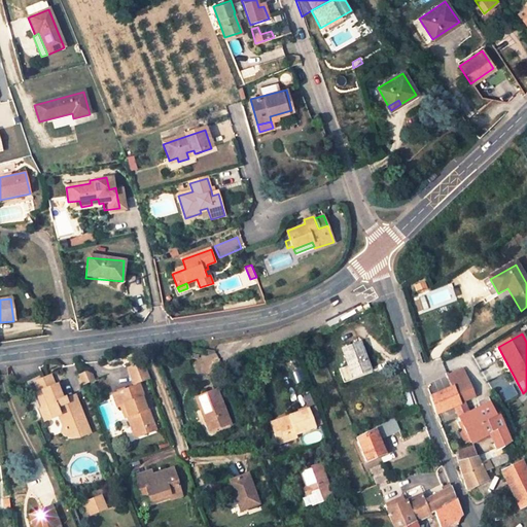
[(370,370),(359,342),(342,349),(347,365),(352,377),(369,371),(370,370)]
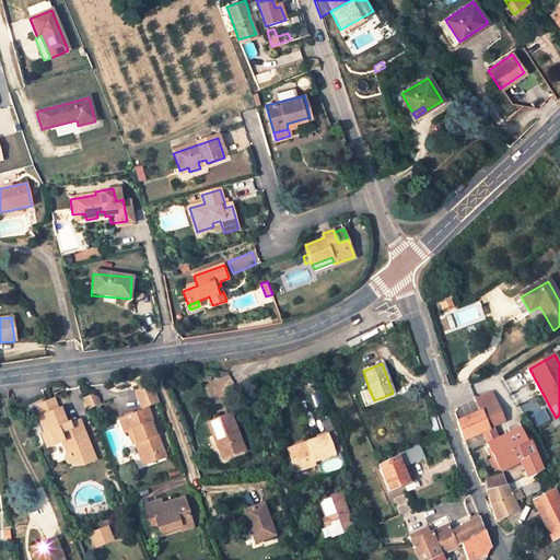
[(146,405),(159,399),(153,385),(135,392),(141,406),(146,405)]
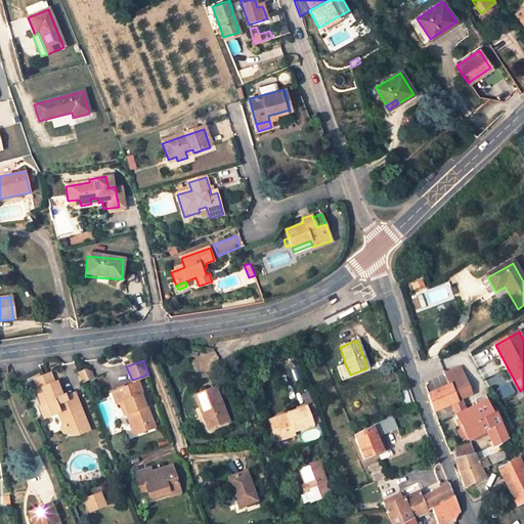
[(350,375),(345,363),(336,366),(341,381),(367,370),(366,368),(350,375)]
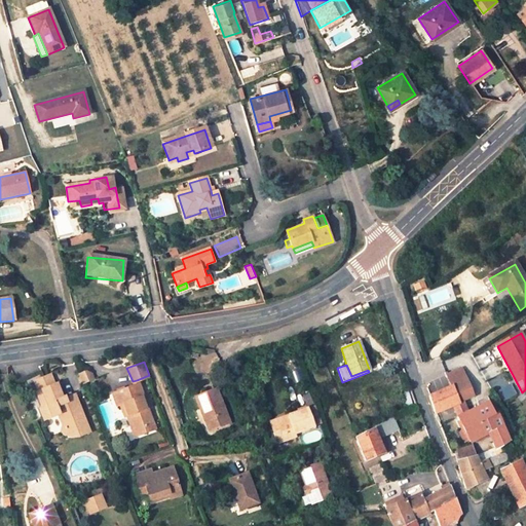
[(87,371),(79,374),(82,381),(91,377),(90,372),(87,371)]
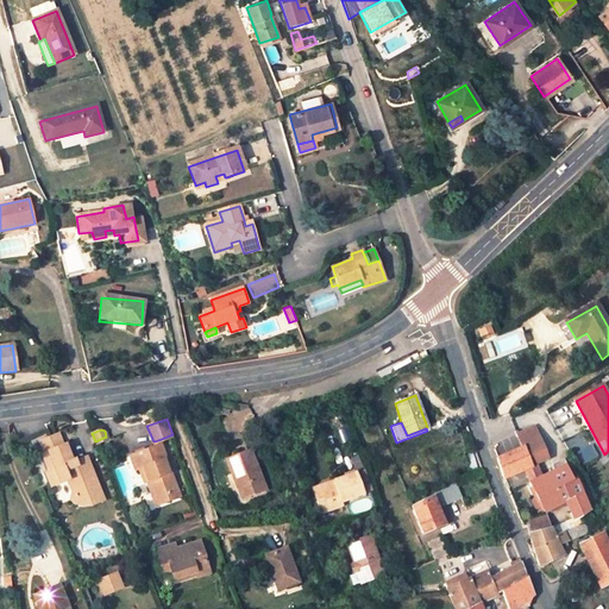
[(537,465),(548,460),(534,429),(518,437),(523,450),(498,459),(506,481),(523,473),(538,468),(537,465)]
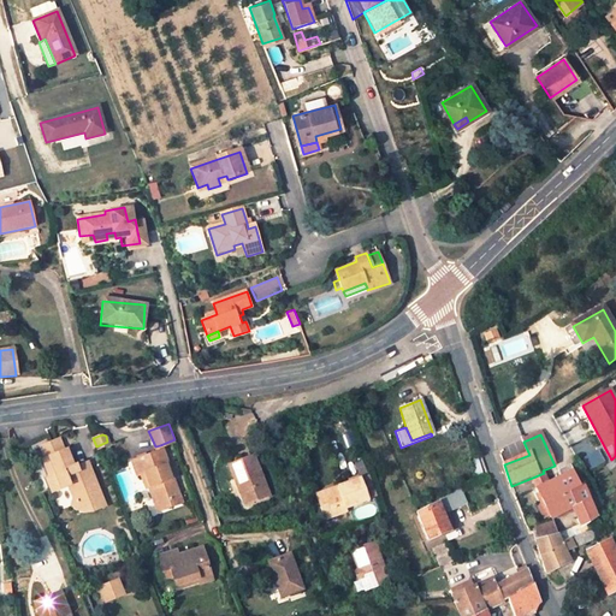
[(77,504),(90,501),(95,511),(107,508),(93,472),(86,473),(82,467),(80,461),(76,462),(72,451),(69,451),(65,442),(45,449),(49,460),(47,461),(54,480),(51,481),(55,492),(70,487),(77,504)]
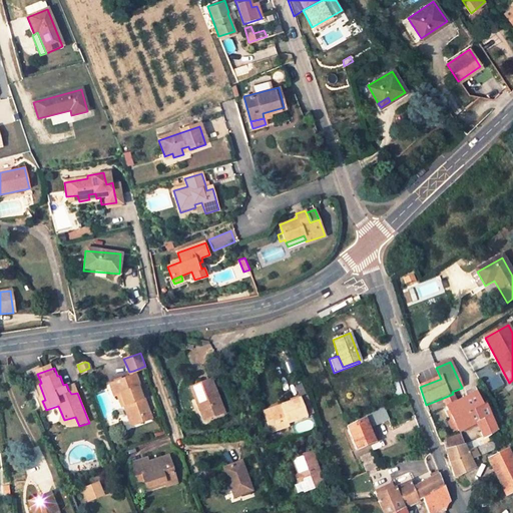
[(126,405),(133,424),(144,420),(142,414),(148,412),(134,375),(130,377),(109,384),(113,396),(116,395),(121,406),(123,405),(126,405)]
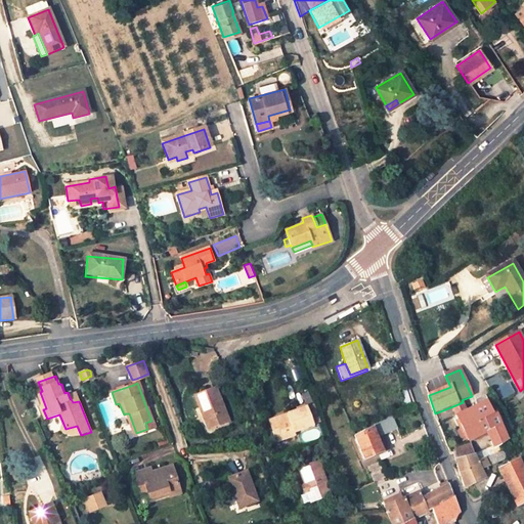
[(194,395),(208,429),(228,421),(215,387),(194,395)]
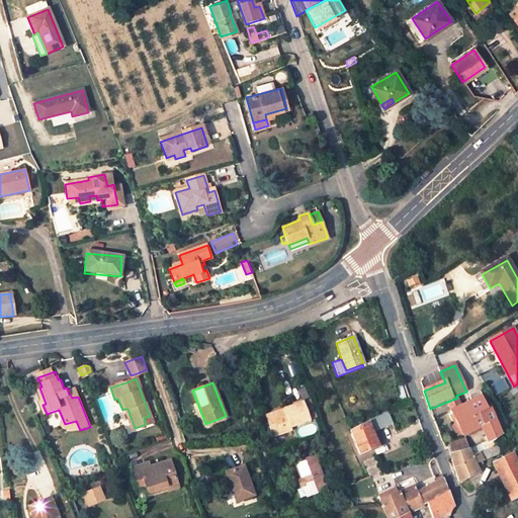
[(298,391),(303,402),(309,418),(315,416),(305,389),(298,391)]
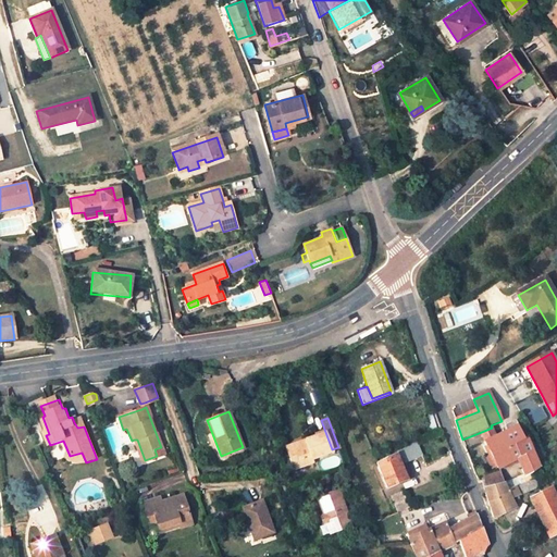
[(492,428),(479,433),(484,444),(496,438),(492,428)]
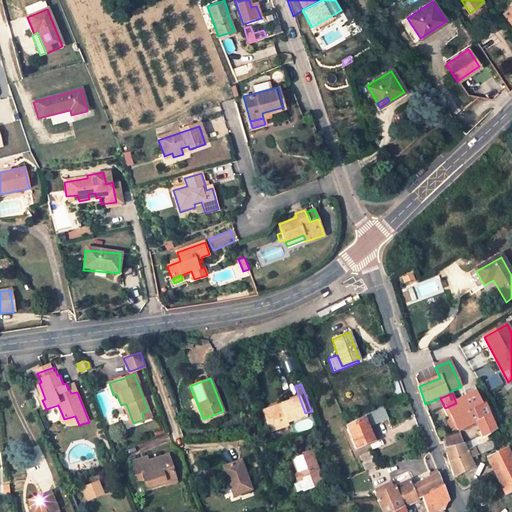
[(451,419),(456,428),(458,433),(476,423),(482,437),(483,439),(487,436),(496,431),(492,423),(490,417),(484,404),(480,406),(474,394),(456,403),(445,408),(451,419)]
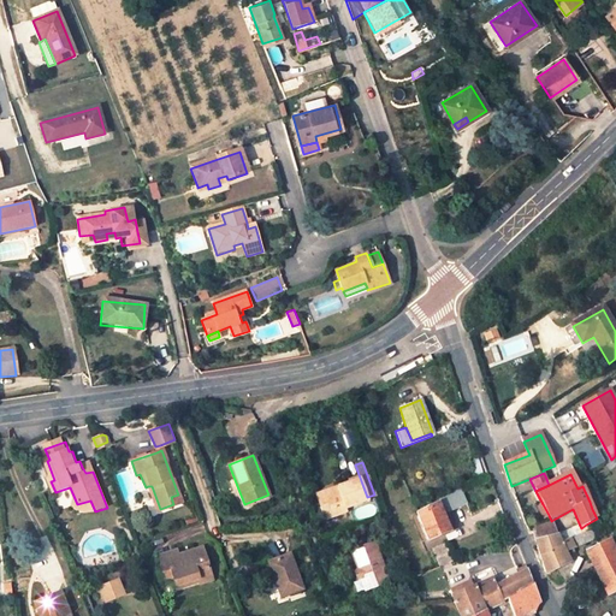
[(347,511),(345,508),(367,499),(367,497),(360,478),(337,486),(338,490),(317,497),(324,519),(325,519),(347,511)]
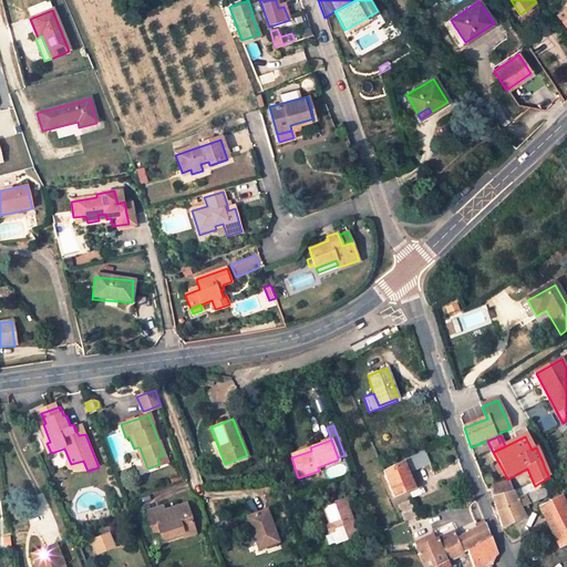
[(136,447),(144,470),(147,468),(140,447),(136,447)]
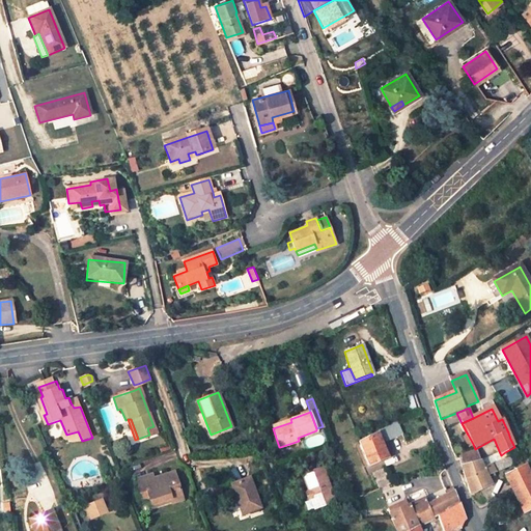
[(272,426),(273,428),(291,422),(290,419),(272,426)]
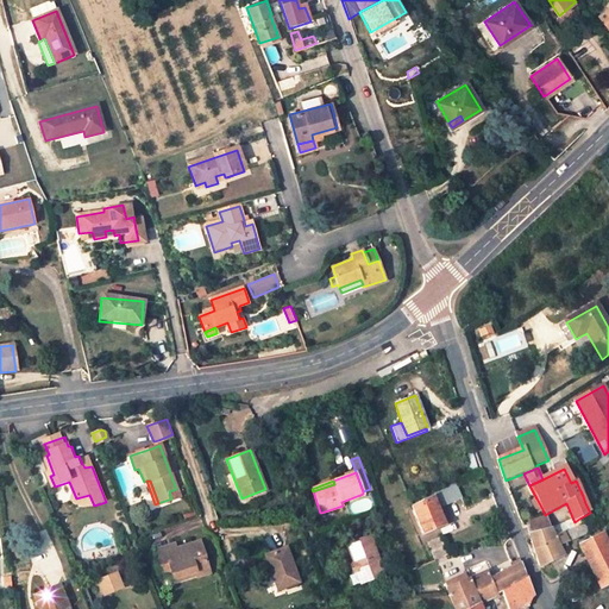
[(462,497),(454,482),(431,493),(432,496),(412,506),(422,533),(445,523),(438,509),(444,506),(462,497)]
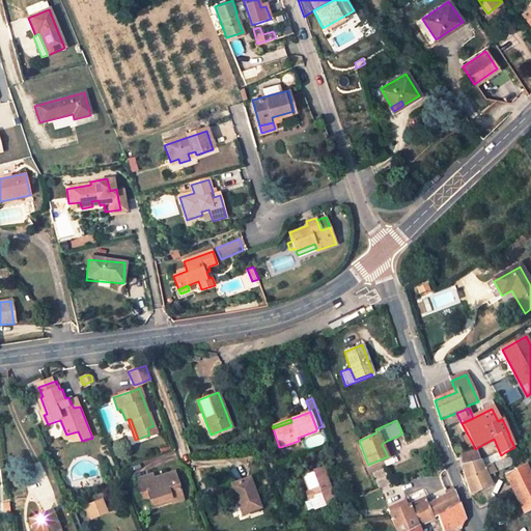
[(76,442),(79,442),(82,441),(78,431),(66,435),(67,437),(70,439),(73,441),(76,442)]
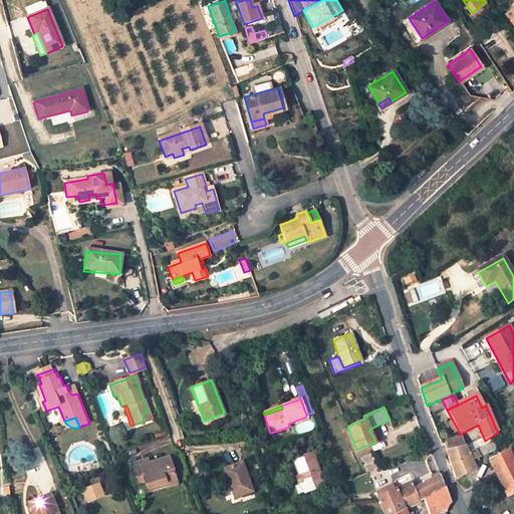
[(449,423),(453,432),(458,430),(453,421),(449,423)]
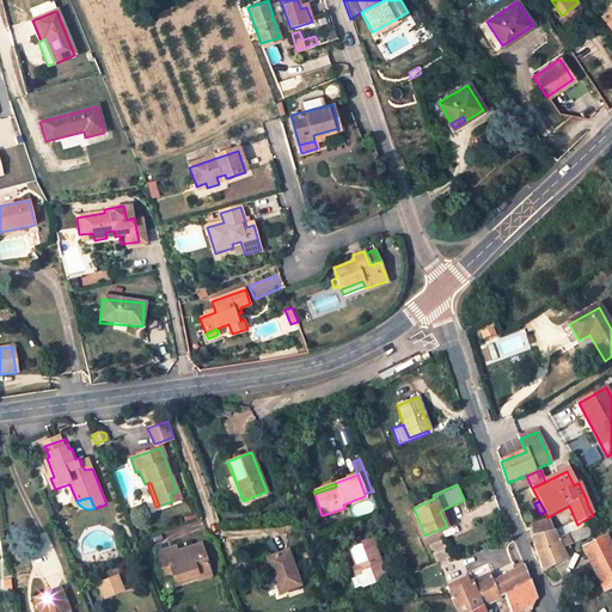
[(446,508),(440,512),(447,526),(452,524),(446,508)]
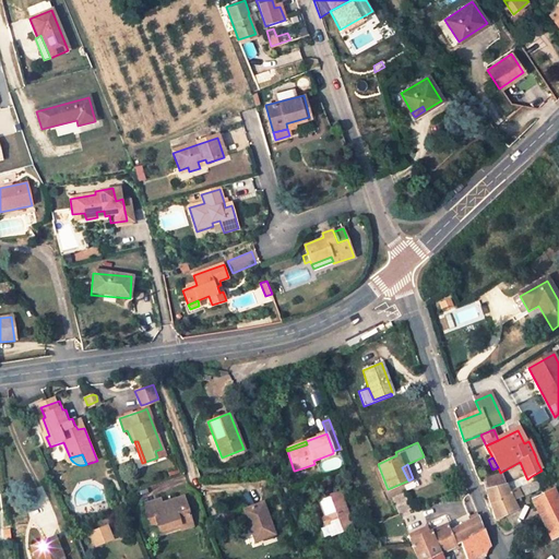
[(484,483),(486,489),(504,484),(502,474),(484,480),(484,483)]
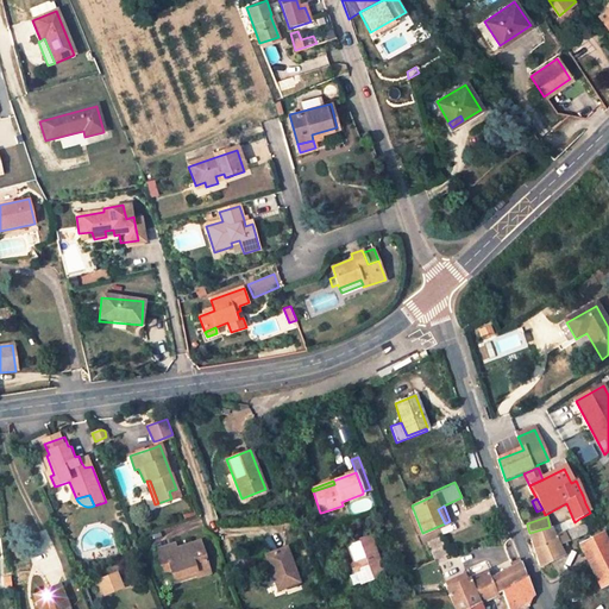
[(554,535),(564,532),(582,525),(579,520),(575,522),(573,520),(552,529),(554,535)]
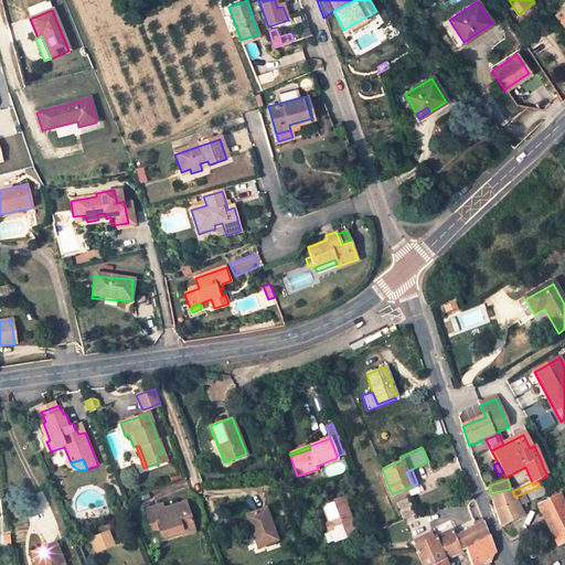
[(528,502),(544,494),(541,487),(540,487),(523,493),(528,502)]
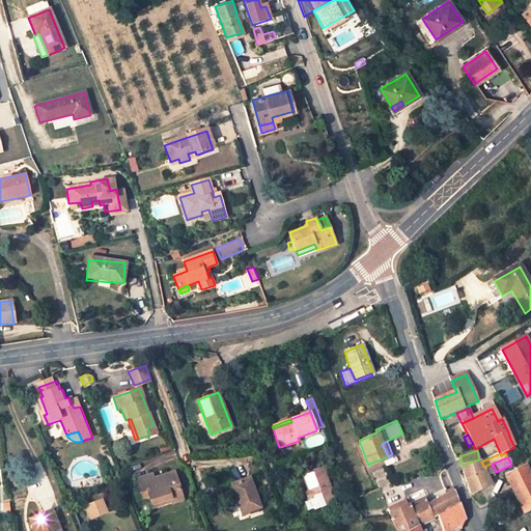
[(483,467),(481,462),(479,459),(462,465),(465,473),(472,494),(491,483),(488,478),(487,476),(491,474),(492,477),(495,476),(494,473),(496,472),(492,464),(483,467)]
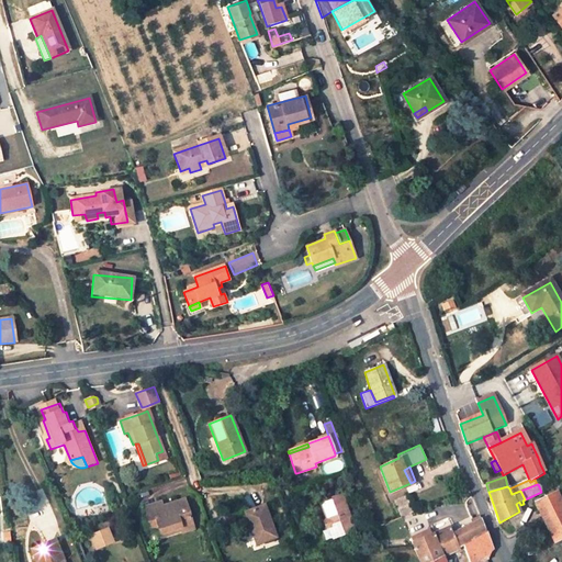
[(554,541),(561,538),(561,504),(555,493),(535,504),(546,526),(554,541)]
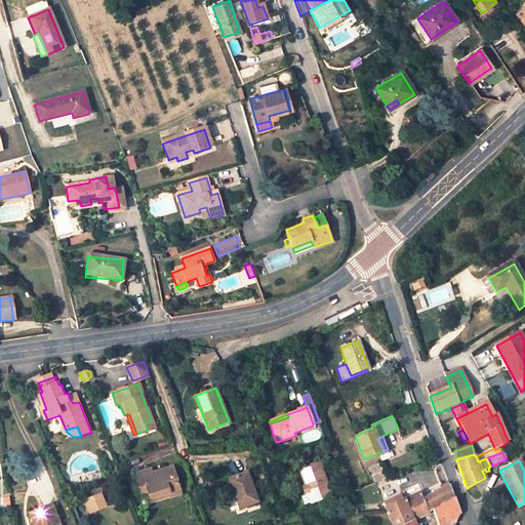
[(298,469),(311,502),(331,495),(318,461),(298,469)]
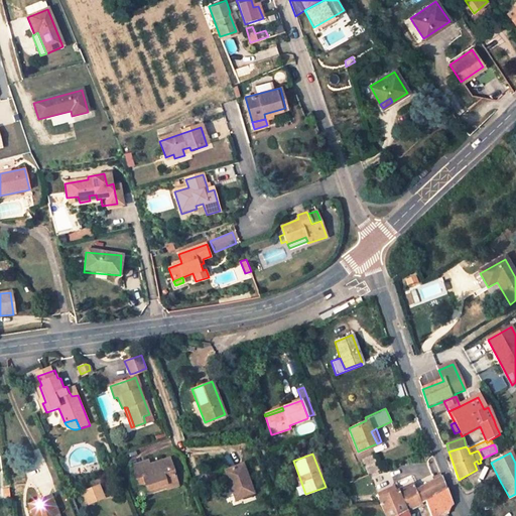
[(362,460),(367,475),(379,470),(373,456),(362,460)]
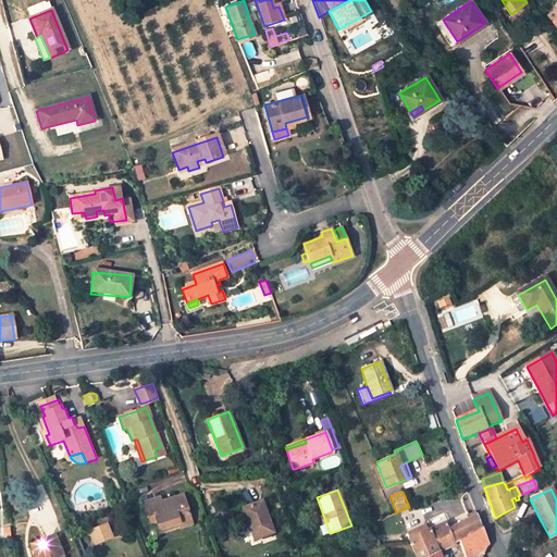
[(177,522),(178,528),(192,523),(182,495),(170,498),(170,500),(161,503),(159,497),(143,503),(149,524),(157,522),(159,529),(177,522)]
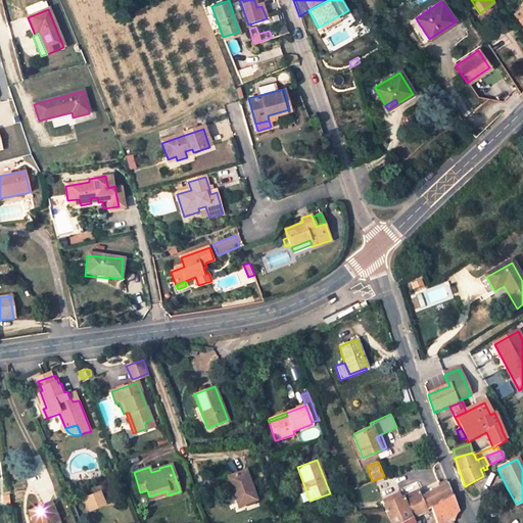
[(228,476),(238,506),(256,500),(245,470),(228,476)]
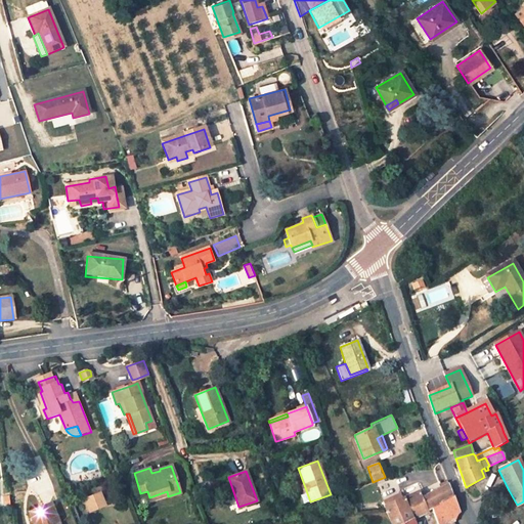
[(401,523),(411,519),(431,508),(452,496),(447,485),(442,488),(421,498),(418,492),(384,508),(391,523),(401,523)]
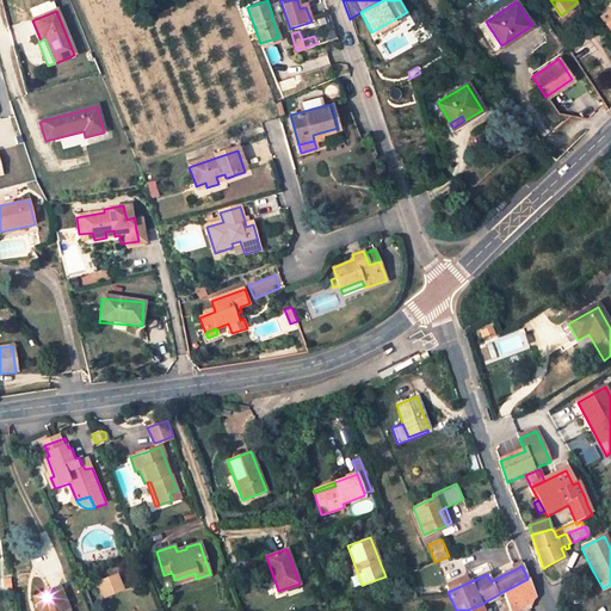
[(174,580),(177,585),(196,579),(195,573),(174,580)]
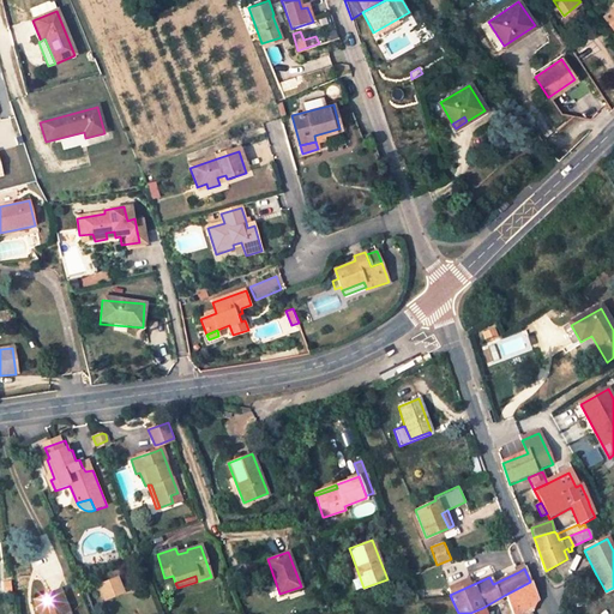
[(101,585),(106,599),(121,593),(116,579),(101,585)]
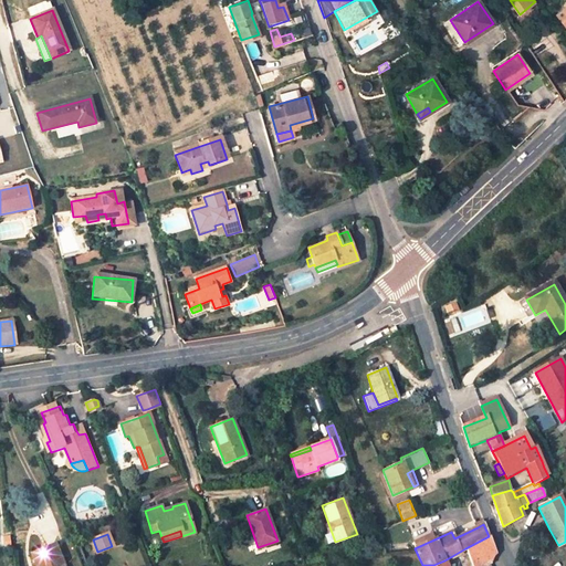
[(493,555),(496,553),(489,536),(465,548),(472,565),(479,565),(491,562),(493,555)]
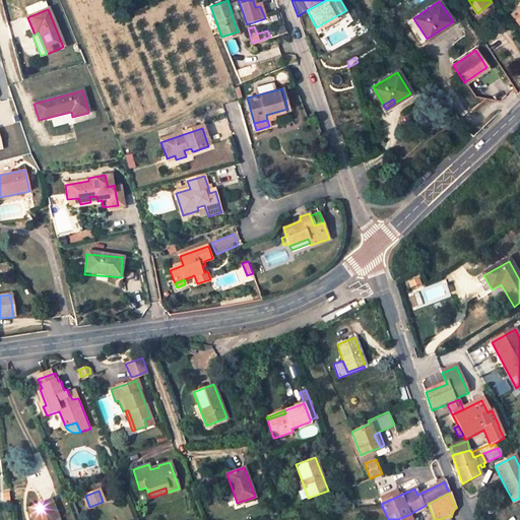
[(58,519),(51,501),(50,500),(41,504),(28,508),(34,519),(58,519)]
